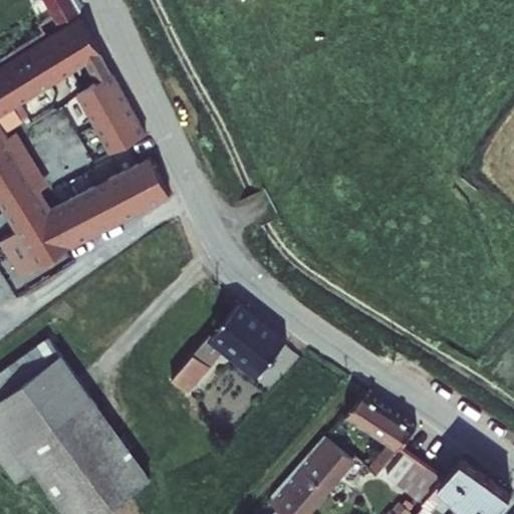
[(54,0),(62,14),(82,0),(54,0)]
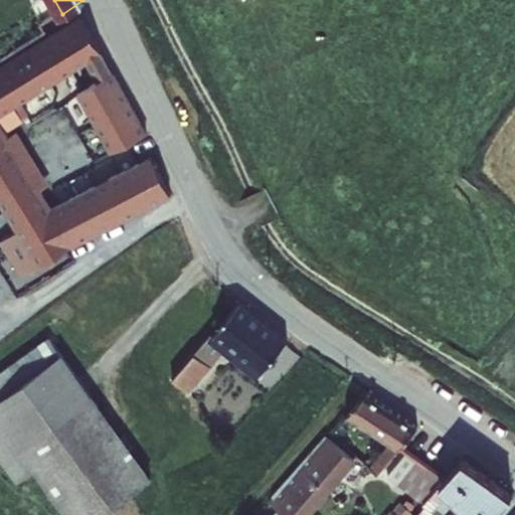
[(91,16),(0,70),(0,115),(5,123),(0,125),(0,185),(26,228),(1,245),(20,278),(182,192),(147,130),(152,126),(91,16)]
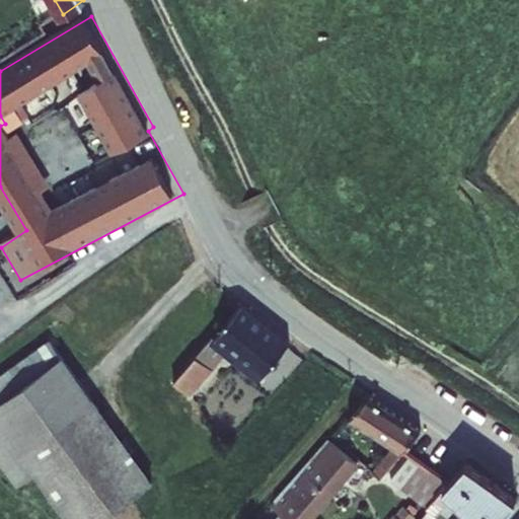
[(219,337),(175,385),(191,400),(217,371),(212,367),(232,346),(270,374),(299,343),(252,309),(225,341),(219,337)]
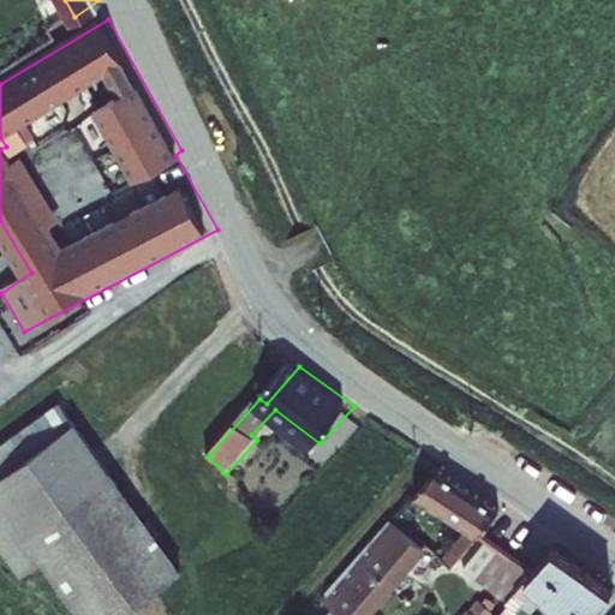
[(0,447),(0,483),(75,424),(58,401),(0,447)]
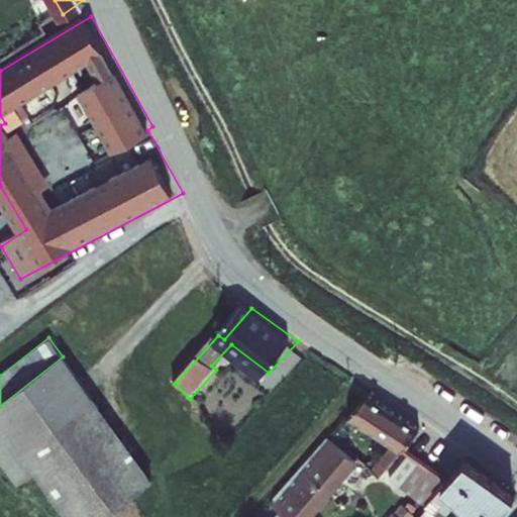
[(63,356),(0,406),(0,456),(18,483),(37,469),(74,516),(102,516),(137,492),(85,420),(100,409),(63,356)]
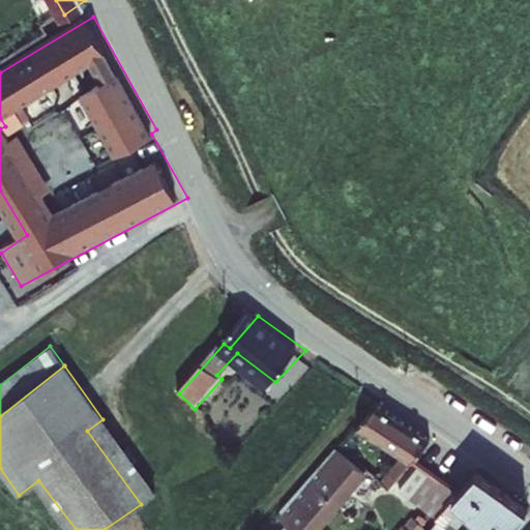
[(394,486),(441,435),(393,402),(375,423),(412,454),(388,480),(394,486)]
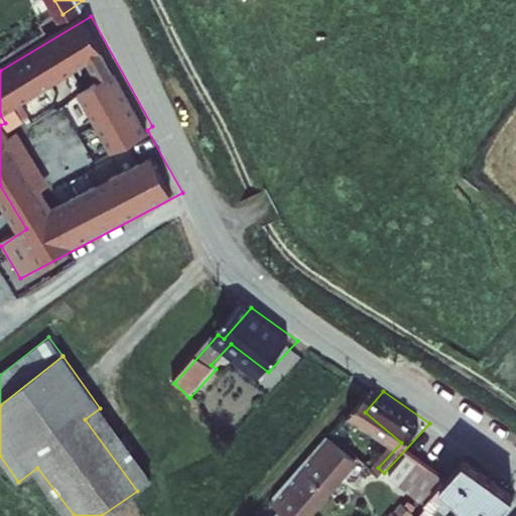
[(278,501),(296,515),(311,515),(361,461),(334,436),(278,501)]
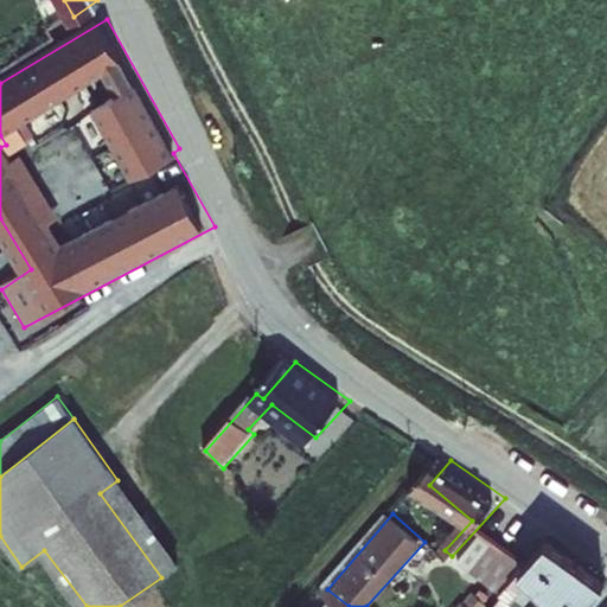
[(516,583),(540,557),(513,532),(489,560),(516,583)]
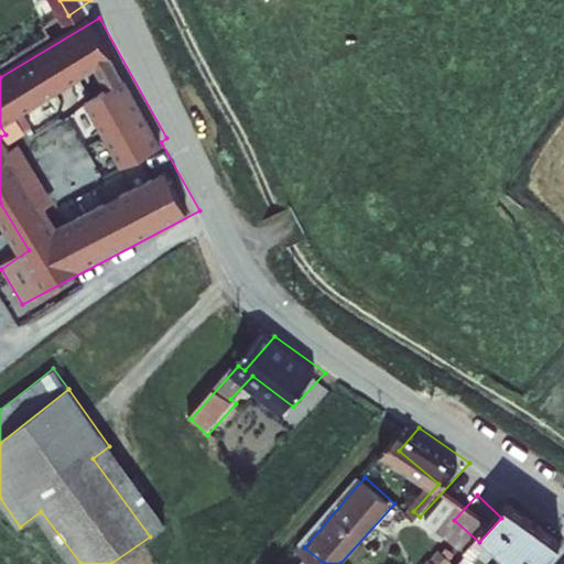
[(289,563),(324,563),(304,548),(289,563)]
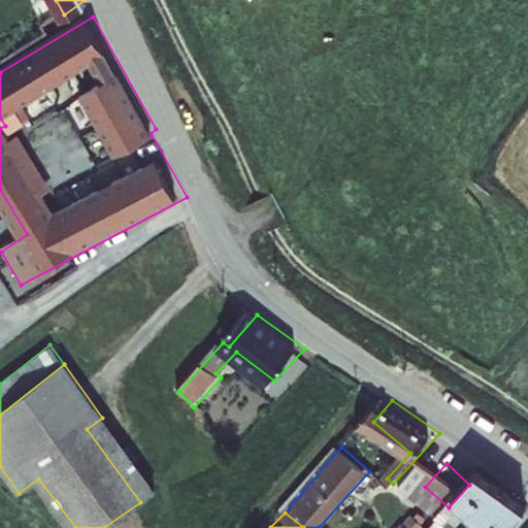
[(460,527),(489,527),(473,514),(460,527)]
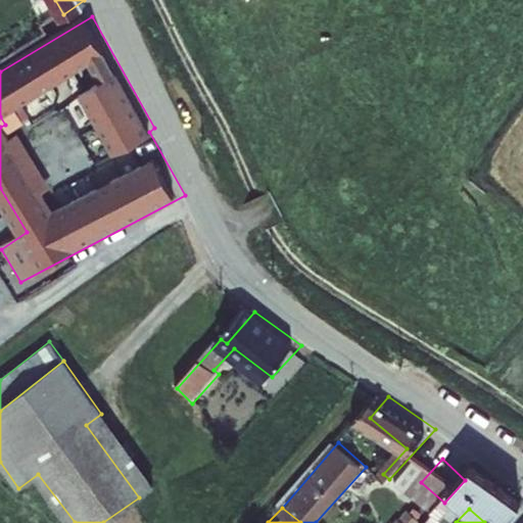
[(416,522),(421,518),(414,513),(403,522),(402,522),(399,520),(396,522),(416,522)]
